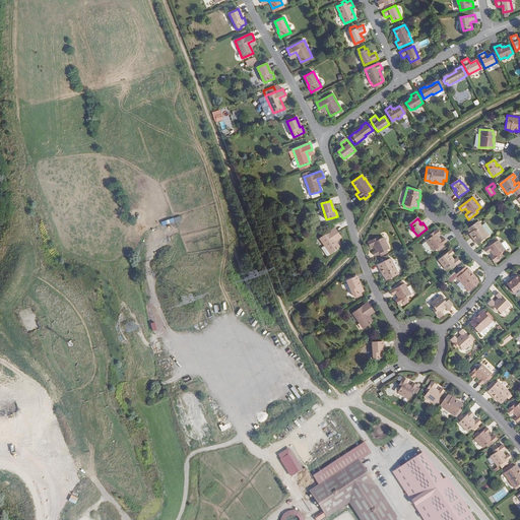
[(478,221),(467,230),(470,234),(469,235),(472,239),(473,238),(474,239),(473,240),(477,245),(490,236),(478,221)]
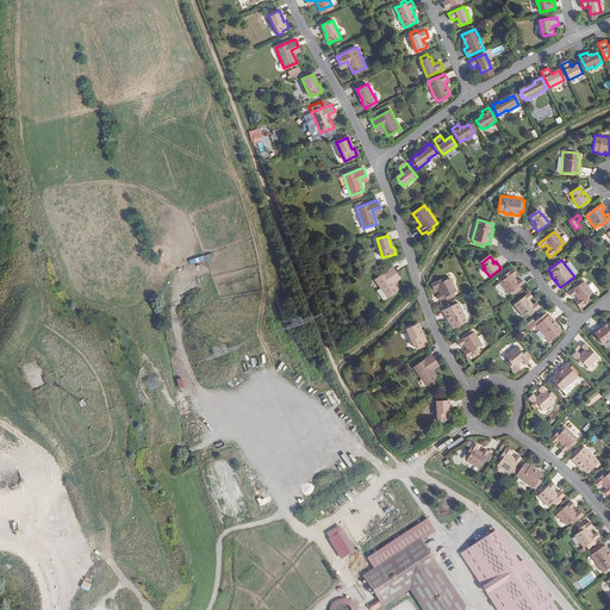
[(392,267),(391,268),(374,280),(381,288),(378,291),(384,300),(387,298),(399,290),(394,284),(391,278),(397,274),(392,267)]
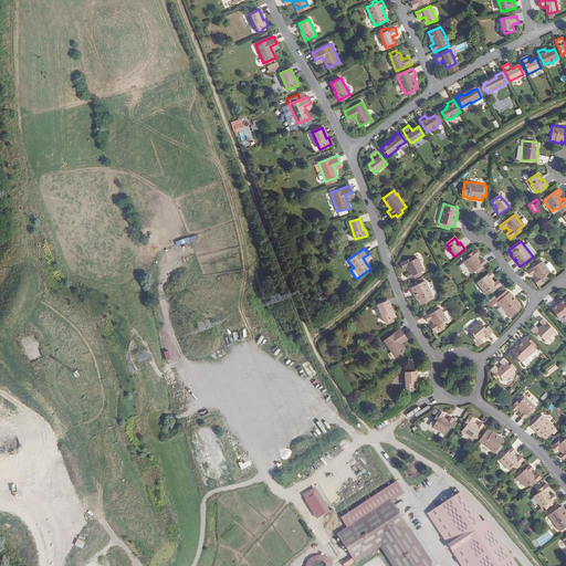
[(475,250),(467,258),(468,260),(463,263),(460,266),(464,273),(469,270),(472,274),(475,271),(478,273),(483,269),(482,266),(486,263),(483,260),(480,262),(477,259),(475,259),(480,255),(475,250)]
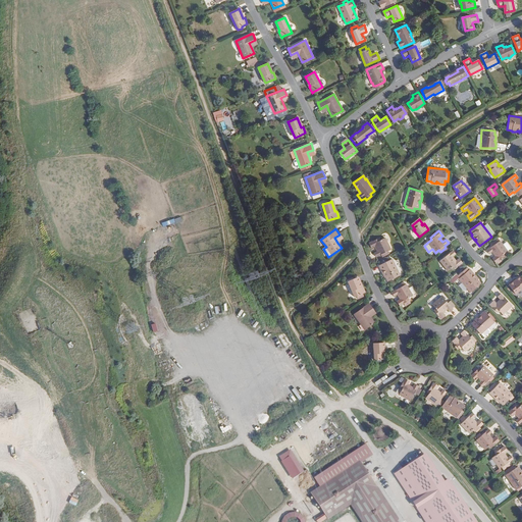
[(379,239),(369,244),(372,248),(376,246),(377,247),(376,248),(378,252),(374,253),(376,257),(381,255),(382,257),(388,254),(387,251),(390,250),(385,239),(380,241),(379,239)]
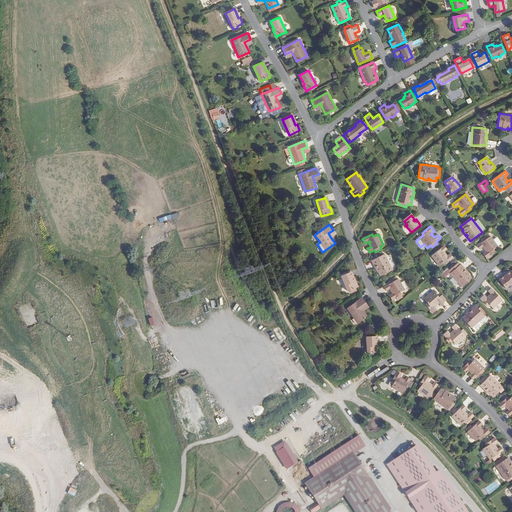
[(490,236),(477,246),(479,249),(482,247),(485,250),(486,249),(486,250),(483,253),(486,257),(495,251),(493,249),(497,246),(490,236)]
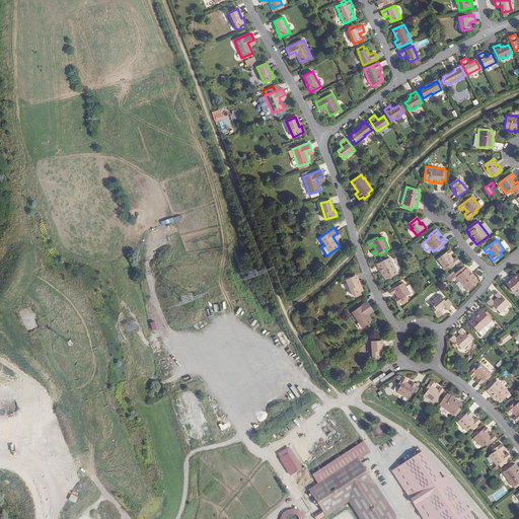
[(450,249),(437,260),(445,270),(449,267),(450,268),(459,262),(456,256),(452,261),(451,260),(452,258),(449,254),(453,252),(450,249)]
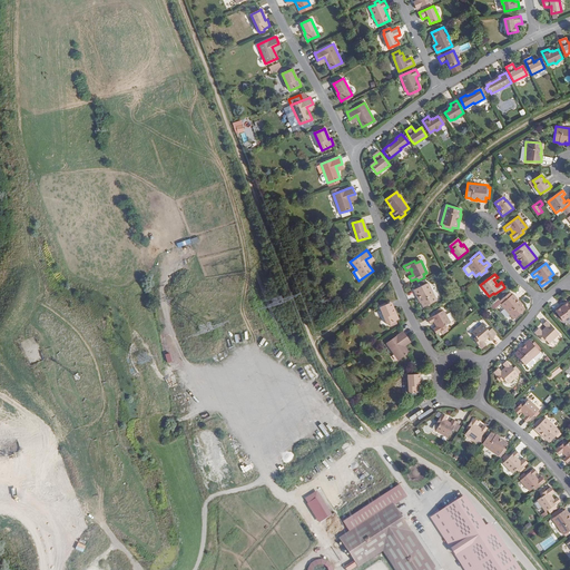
[(428,283),(413,290),(416,296),(418,295),(419,297),(418,297),(420,303),(421,302),(423,307),(436,301),(428,283)]
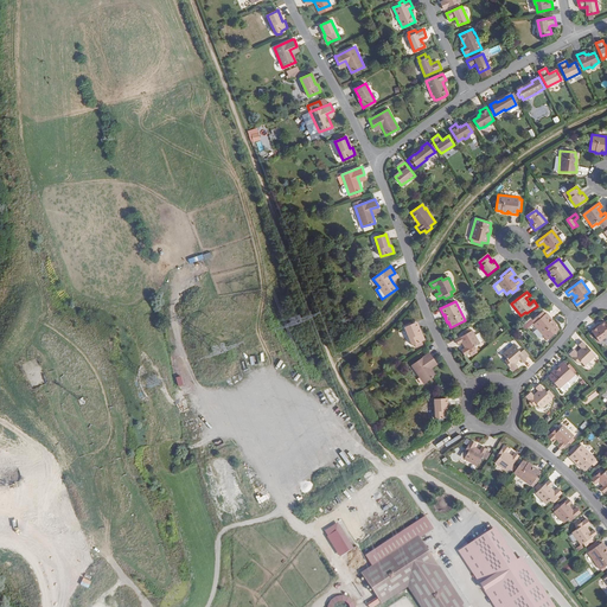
[(547,313),(534,324),(547,340),(560,330),(555,325),(556,325),(553,320),(551,321),(550,319),(551,319),(547,313)]
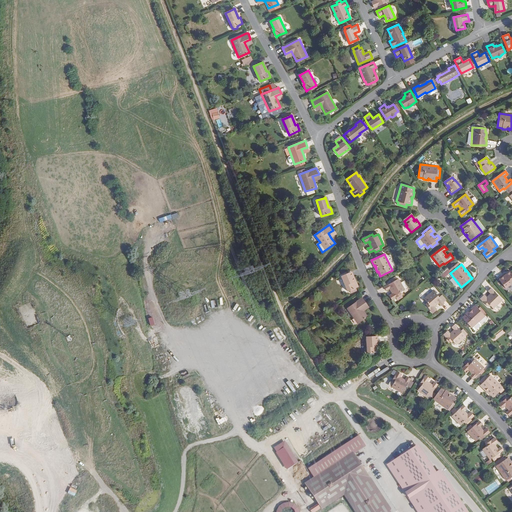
[(502,275),(497,279),(505,288),(511,282),(511,283),(511,282),(511,273),(511,272),(510,273),(508,271),(504,275),(505,275),(504,277),(502,275)]
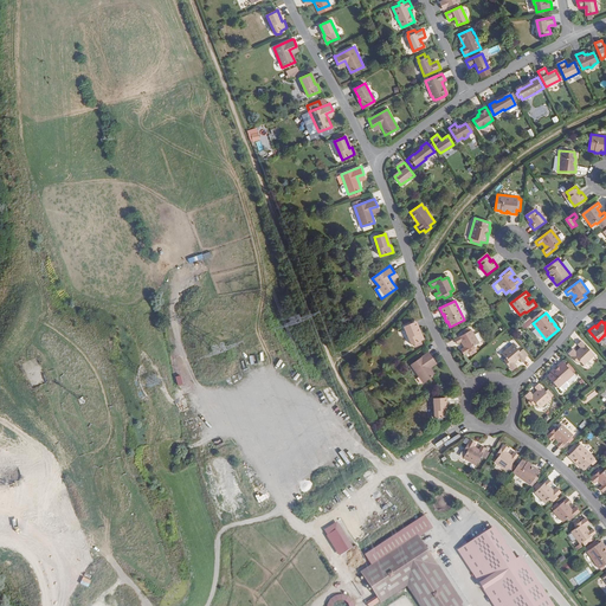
[(414,322),(413,323),(404,327),(412,346),(424,340),(421,333),(419,334),(414,322)]
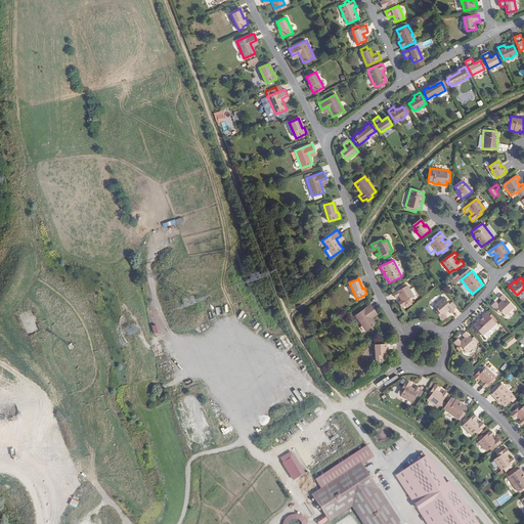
[(401,289),(392,294),(394,298),(398,296),(400,300),(401,299),(402,300),(397,303),(400,307),(404,305),(405,307),(411,304),(409,301),(410,301),(408,299),(413,297),(406,286),(404,287),(402,285),(400,287),(401,289)]
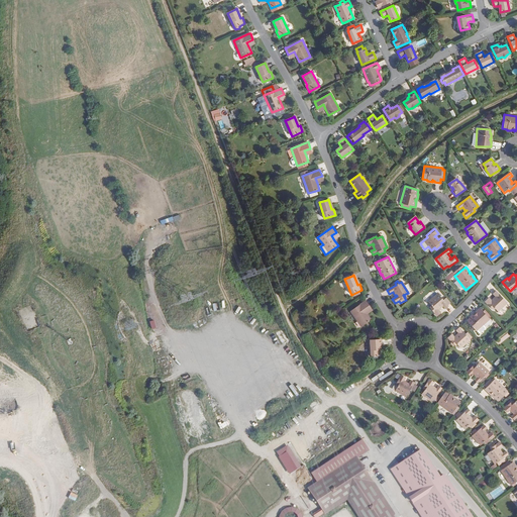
[(507,303),(496,291),(493,294),(496,297),(492,300),(493,301),(492,302),(489,298),(485,301),(493,310),(494,308),(498,312),(507,303)]
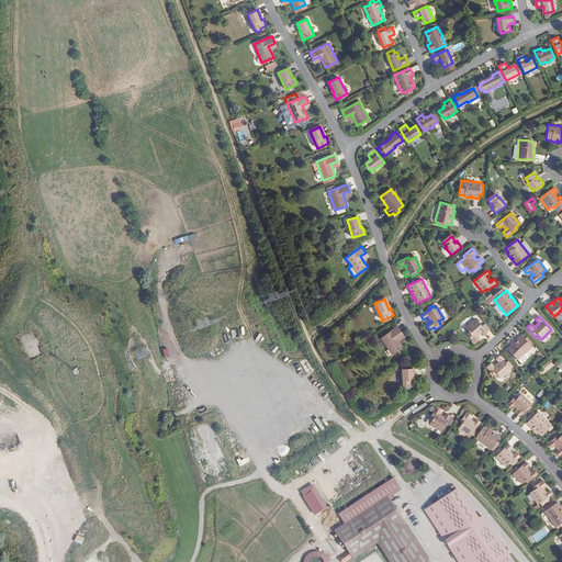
[(476,318),(465,328),(469,332),(468,334),(475,343),(480,339),(476,335),(476,334),(478,335),(482,332),(484,336),(487,333),(487,332),(490,329),(485,324),(482,326),(476,318)]
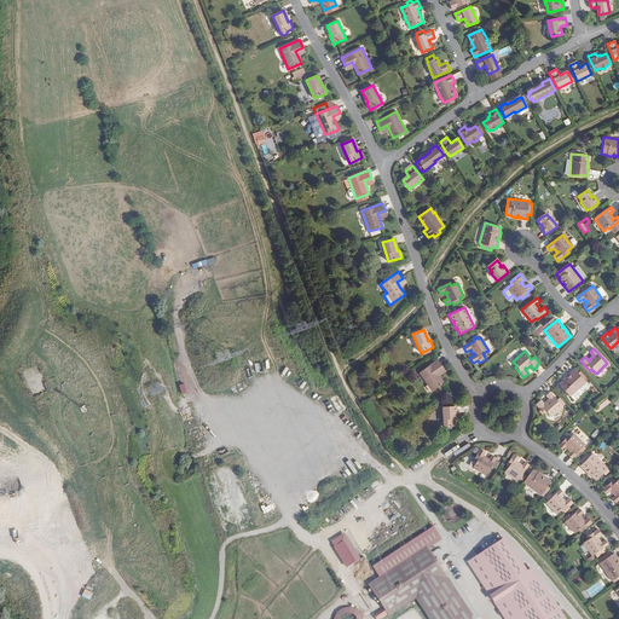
[(438,360),(434,362),(420,372),(433,392),(445,383),(439,376),(437,371),(443,366),(438,360)]
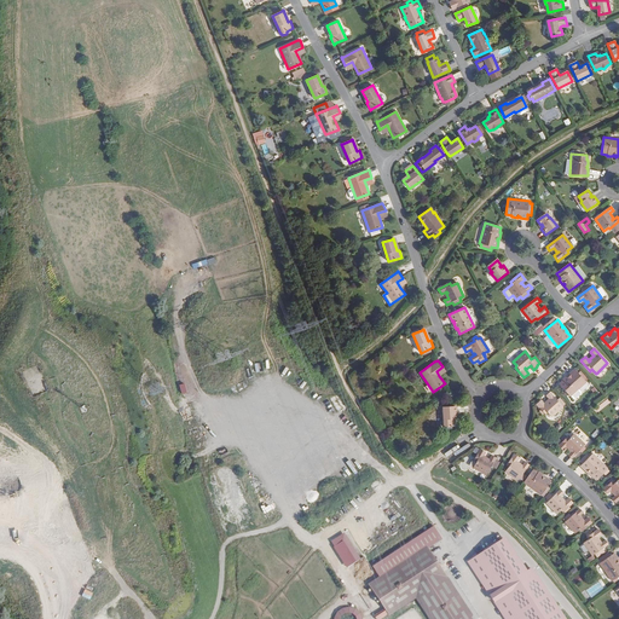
[(565,381),(560,385),(571,397),(586,382),(576,369),(570,375),(571,376),(570,377),(568,376),(563,380),(565,381)]
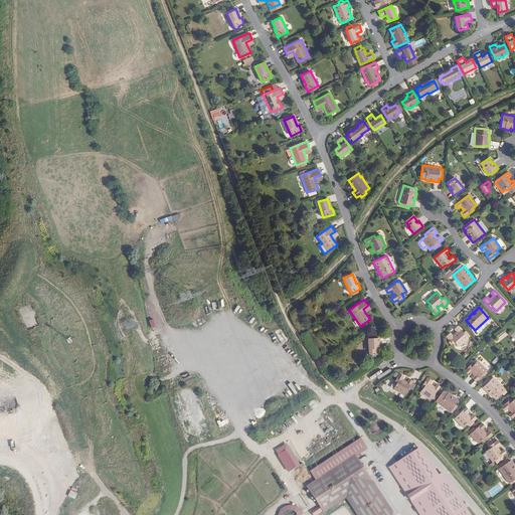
[(469,338),(458,326),(455,329),(458,332),(454,335),(455,336),(454,336),(451,332),(447,336),(455,344),(456,343),(460,347),(469,338)]
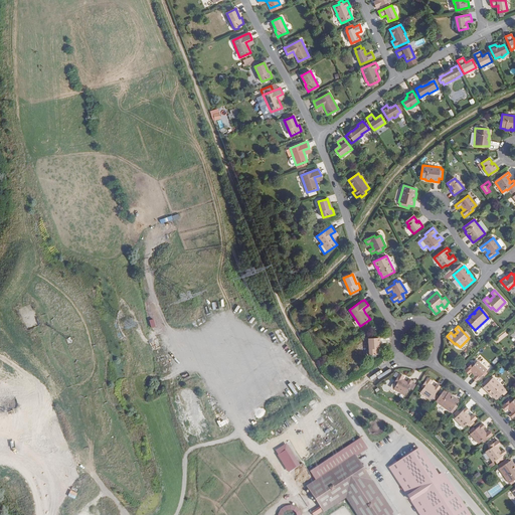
[(378,338),(377,338),(368,338),(369,355),(381,355),(380,348),(379,348),(378,338)]
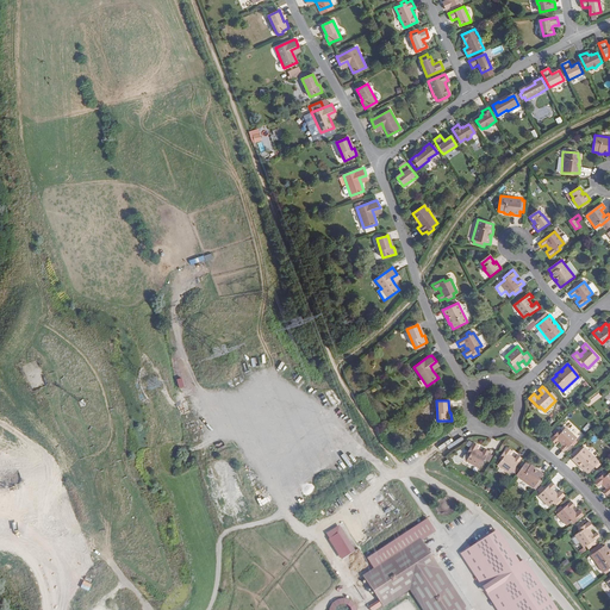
[(560,430),(551,440),(555,443),(560,440),(560,441),(559,441),(564,444),(560,448),(564,452),(577,437),(566,428),(562,431),(560,430)]
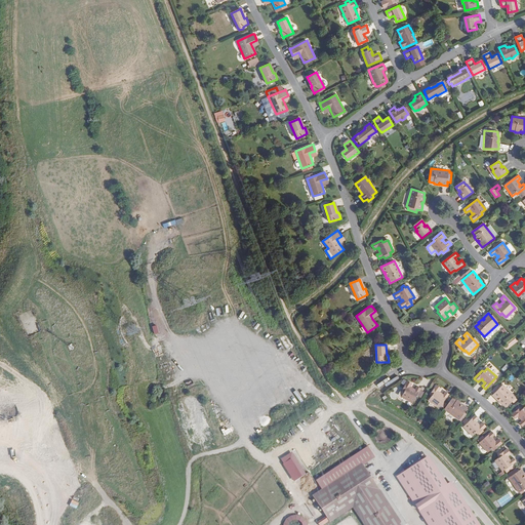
[(412,403),(420,389),(417,387),(415,390),(411,388),(410,389),(409,389),(412,384),(407,381),(402,391),(404,393),(401,397),(412,403)]
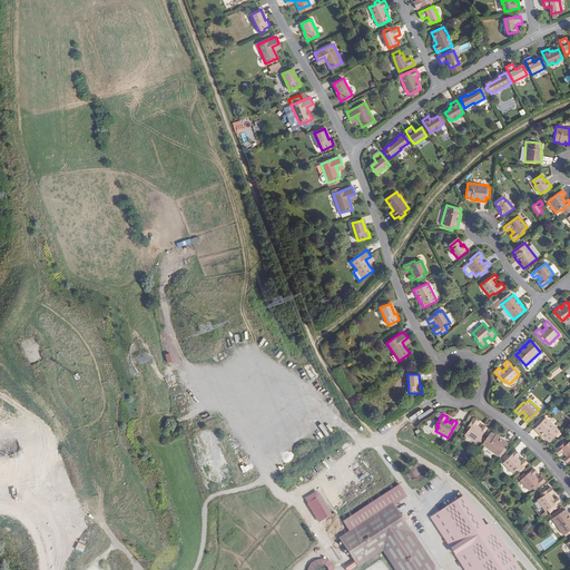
[(534,429),(539,434),(540,433),(541,434),(540,435),(544,440),(544,439),(549,443),(559,432),(546,418),(542,421),(540,419),(533,424),(537,428),(534,429)]
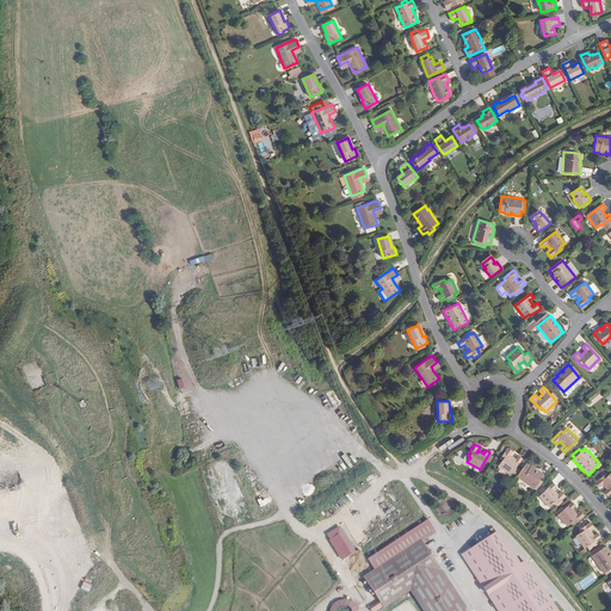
[(516,468),(523,458),(519,456),(516,460),(512,457),(511,458),(510,457),(513,452),(508,449),(500,460),(503,461),(499,466),(511,475),(512,473),(516,475),(519,469),(516,468)]
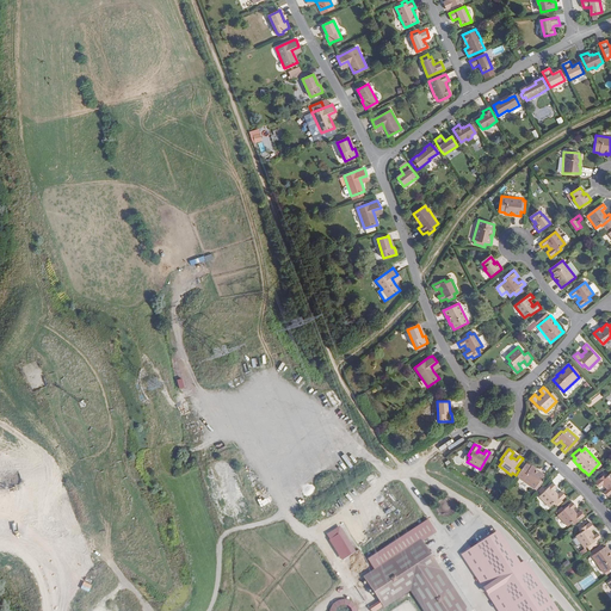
[(539,481),(544,475),(538,470),(537,471),(536,470),(536,469),(532,466),(531,467),(526,463),(517,476),(537,491),(543,483),(539,481)]
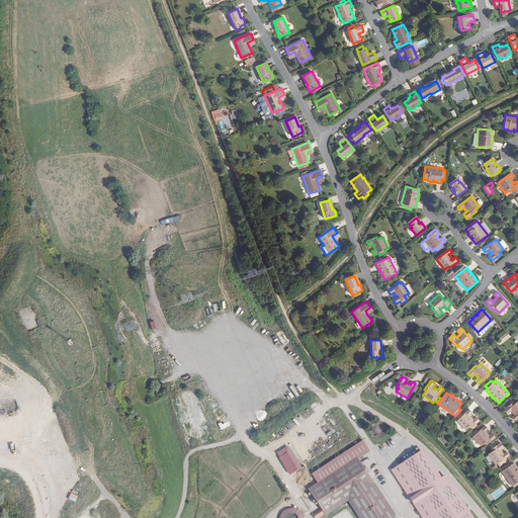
[(514,420),(517,417),(517,401),(515,404),(514,402),(505,409),(509,413),(513,410),(513,411),(512,411),(515,415),(512,417),(514,420)]
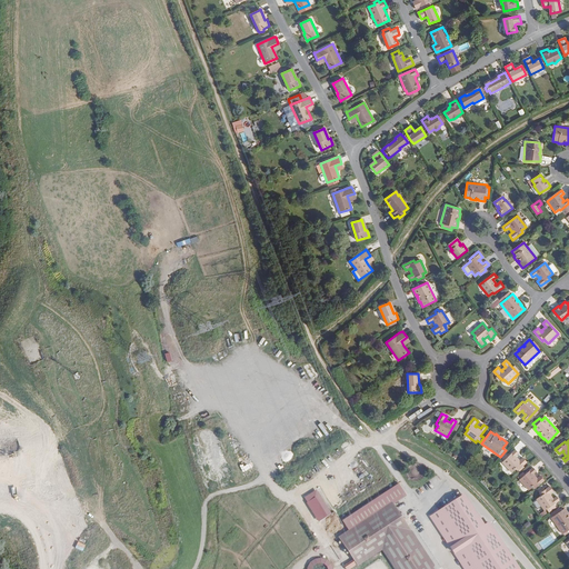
[(518,470),(527,462),(523,458),(519,461),(518,460),(519,460),(516,456),(519,452),(517,449),(502,461),(511,472),(516,468),(518,470)]
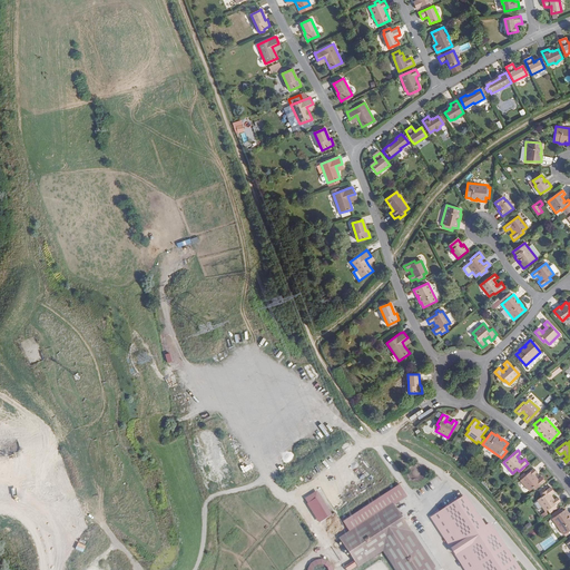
[(536,489),(544,481),(541,477),(537,480),(536,479),(537,479),(533,474),(537,472),(534,469),(521,480),(530,491),(534,487),(536,489)]
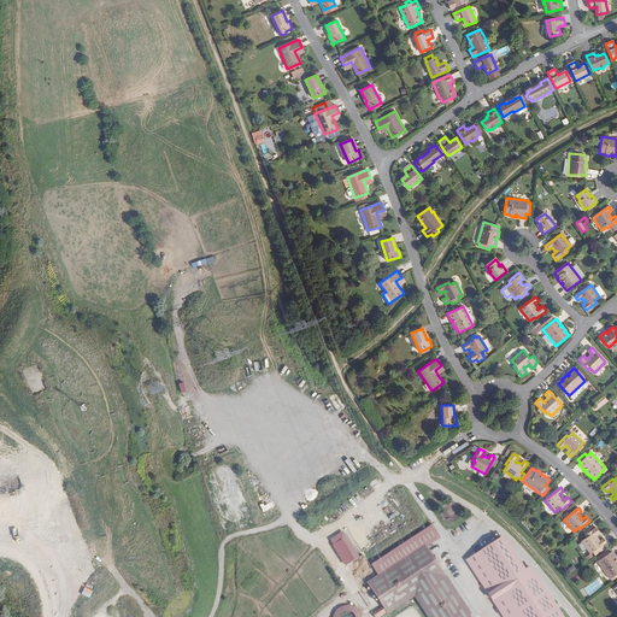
[(470,616),(442,575),(445,574),(428,547),(441,538),(433,524),(371,564),(378,575),(368,582),(387,612),(416,594),(430,616),(470,616)]
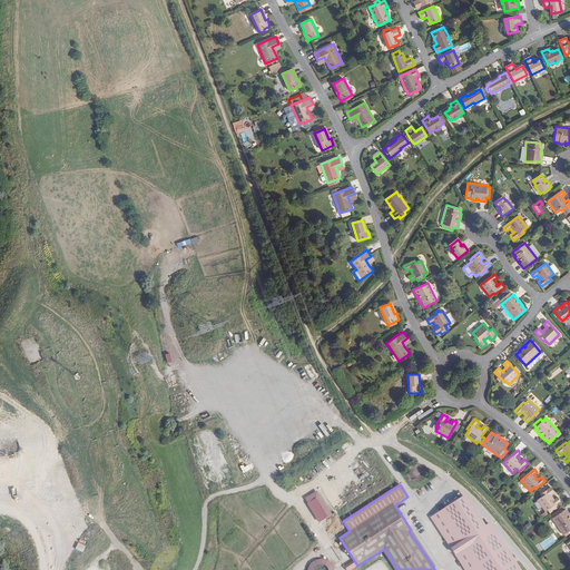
[(561,501),(559,498),(554,500),(552,497),(551,497),(550,495),(554,493),(551,488),(541,495),(542,497),(538,500),(546,512),(548,510),(550,513),(558,508),(556,505),(561,501)]
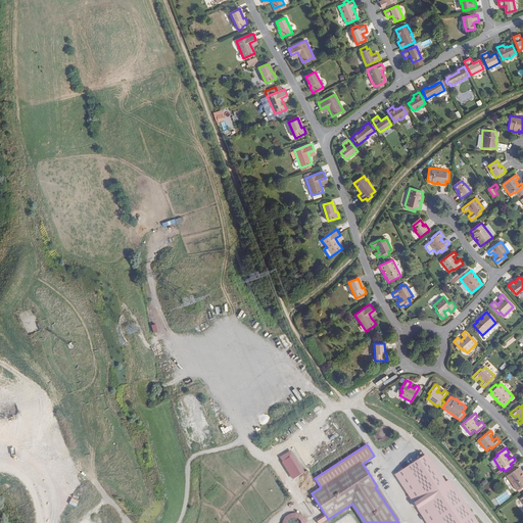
[(288,474),(297,470),(291,457),(282,461),(288,474)]
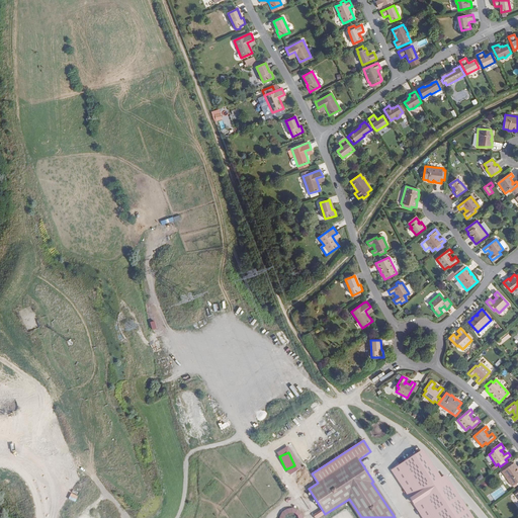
[(419,453),(393,470),(423,517),(468,517),(442,478),(437,481),(419,453)]
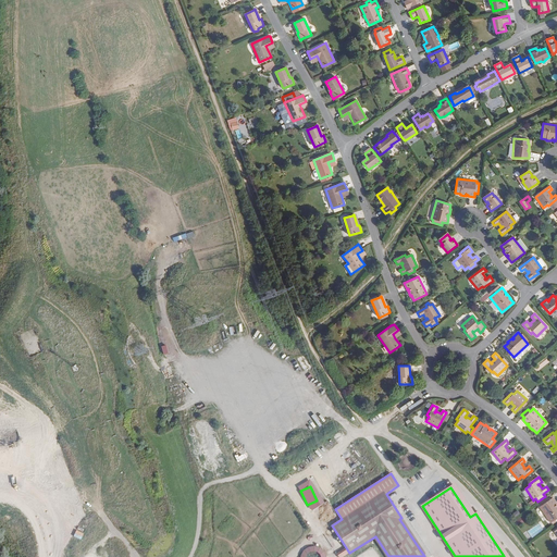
[(556,503),(553,497),(549,500),(548,497),(541,503),(542,505),(540,507),(551,522),(556,518),(556,505),(556,506),(556,504),(556,503)]
